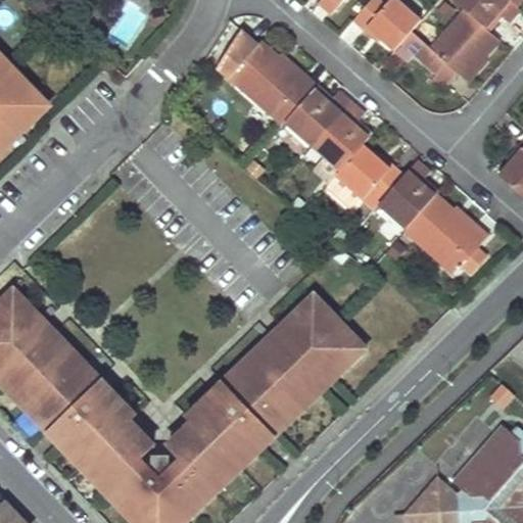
[(321,0),(319,2),(331,13),(341,0),(321,0)]
